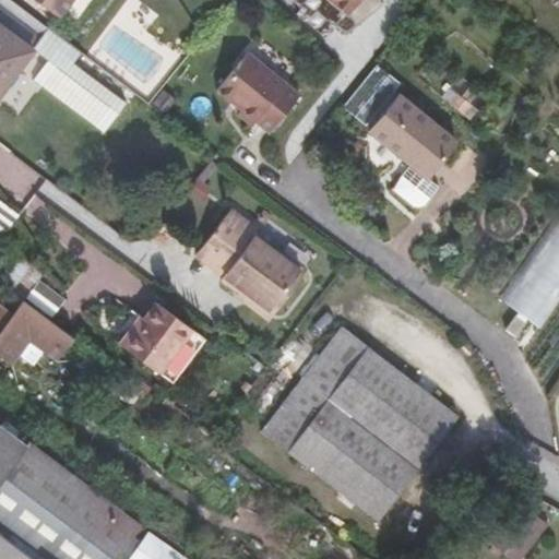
[(49,27),(11,0),(0,0),(0,92),(31,51),(49,27)]
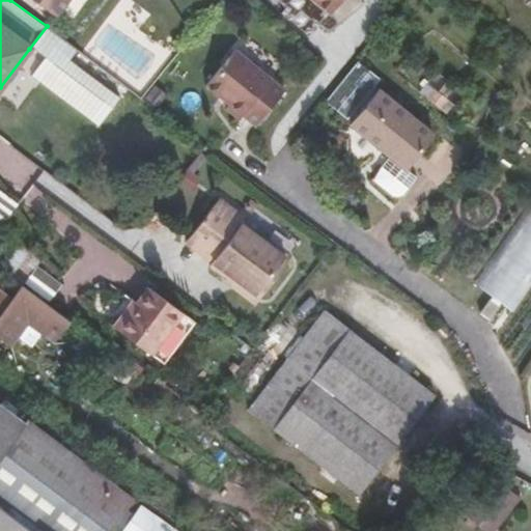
[(37,0),(57,15),(67,0),(37,0)]
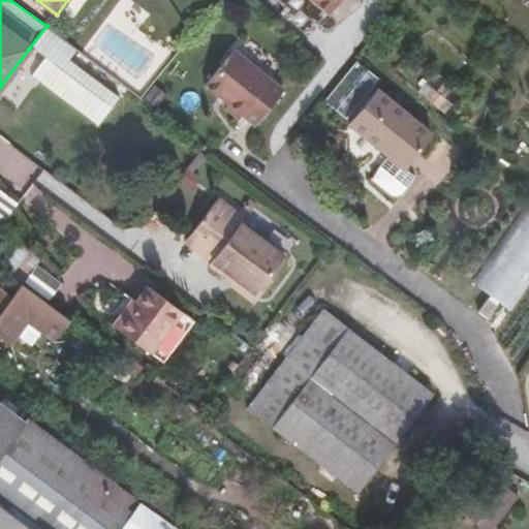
[(188,0),(201,10),(209,0),(188,0)]
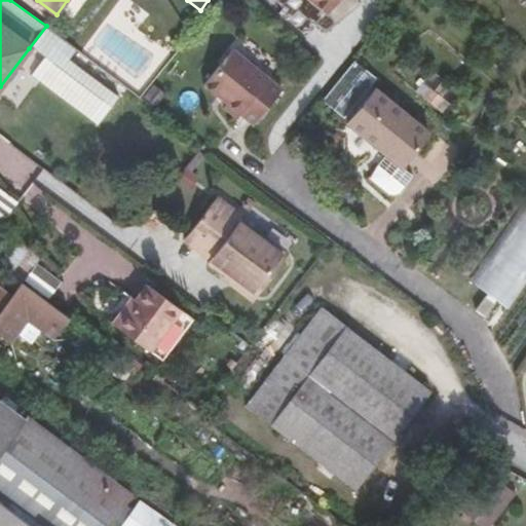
[(312,0),(327,11),(335,0),(312,0)]
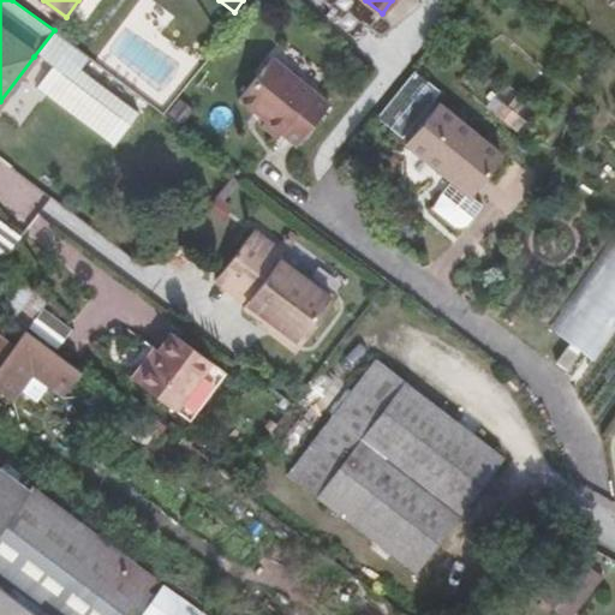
[(240,100),(267,120),(263,125),(279,137),(282,132),(299,145),(332,103),(272,58),(240,100)]
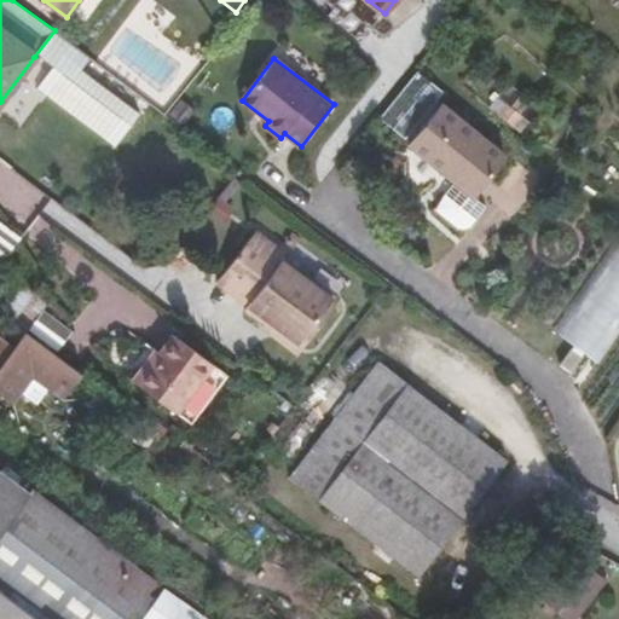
[(441,105),(410,145),(455,181),(443,196),(437,208),(457,225),(464,227),(470,224),(485,206),(473,196),(504,156),(441,105)]
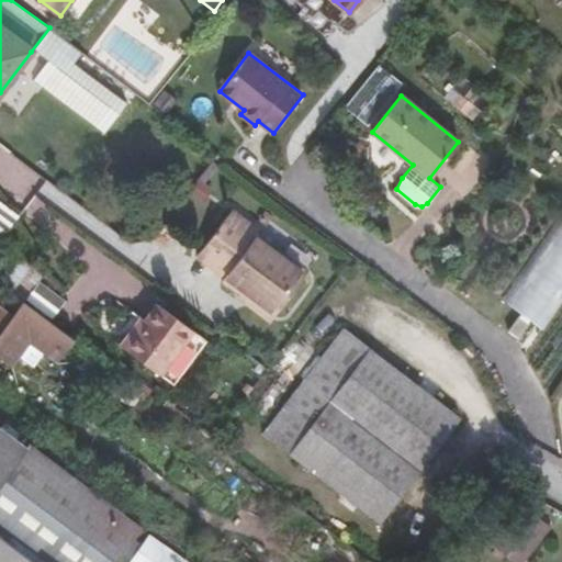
[(0,239),(19,215),(0,201),(0,239)]
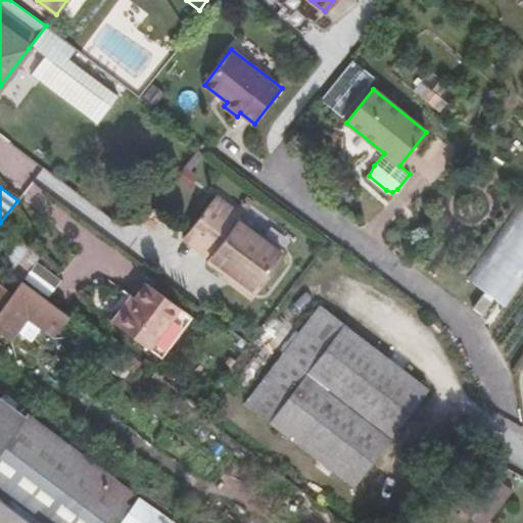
[(243,214),(217,193),(186,233),(210,254),(206,259),(224,273),(225,274),(228,270),(256,292),(286,254),(239,219),(243,214)]
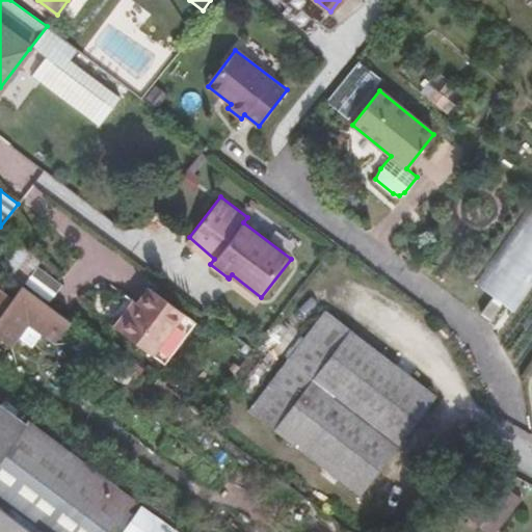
[(0,267),(15,278),(34,254),(20,243),(18,245),(0,232),(0,267)]
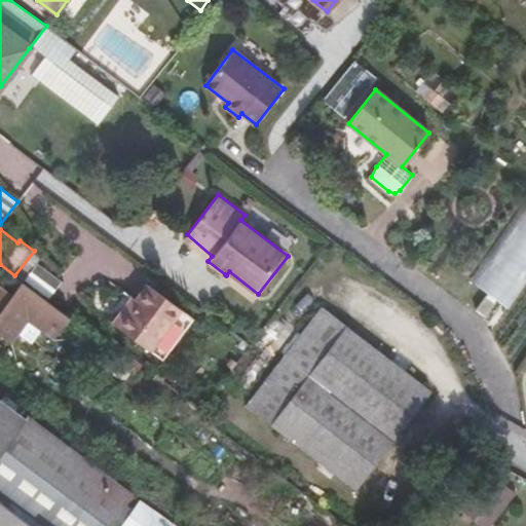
[(14,275),(35,291),(44,278),(33,269),(42,257),(36,252),(34,251),(14,275)]
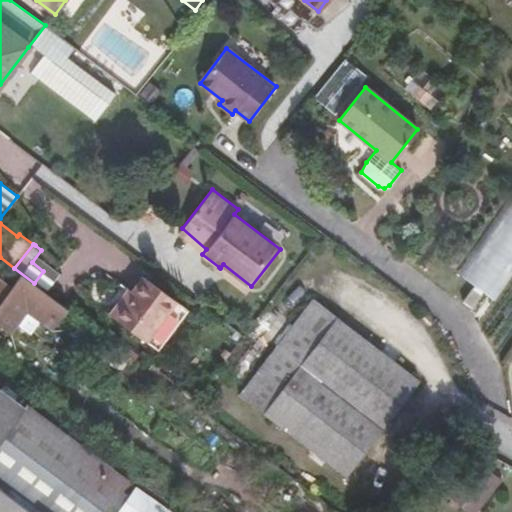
[(220,268),(219,267),(217,270),(246,293),(251,286),(223,264),(220,268)]
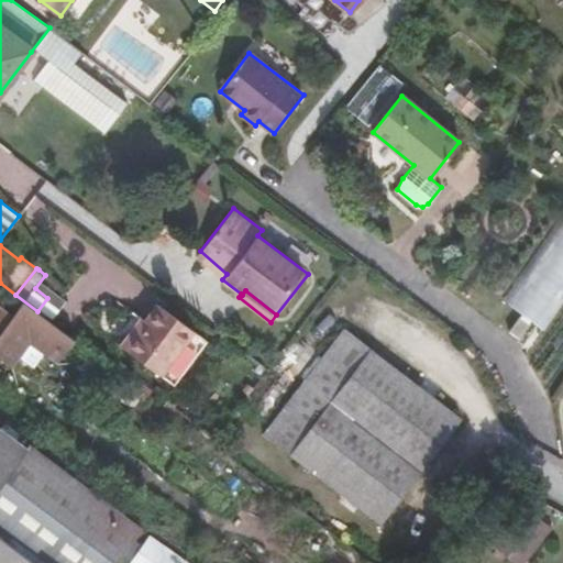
[(37,311),(23,300),(10,316),(0,308),(0,354),(12,339),(52,367),(73,338),(42,315),(37,311)]
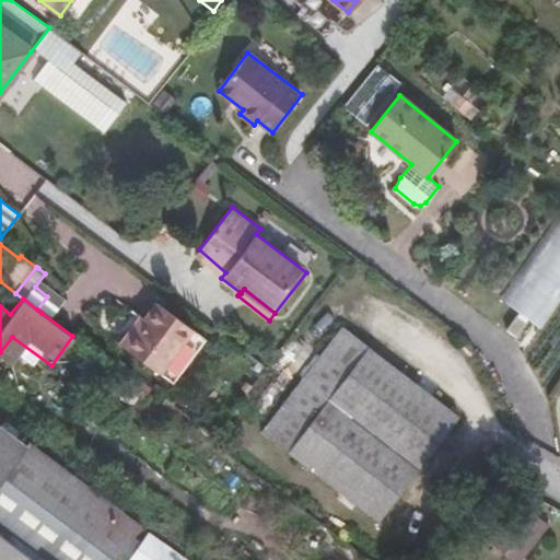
[(193,329),(158,303),(146,318),(141,315),(120,343),(160,373),(193,329)]
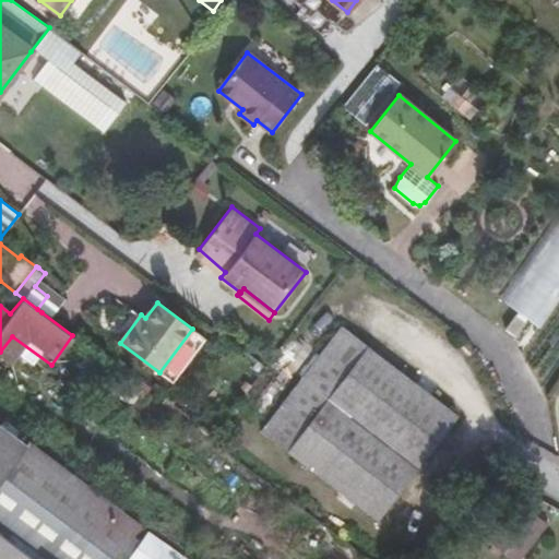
[(343,326),(262,431),(377,520),(456,415),(343,326)]
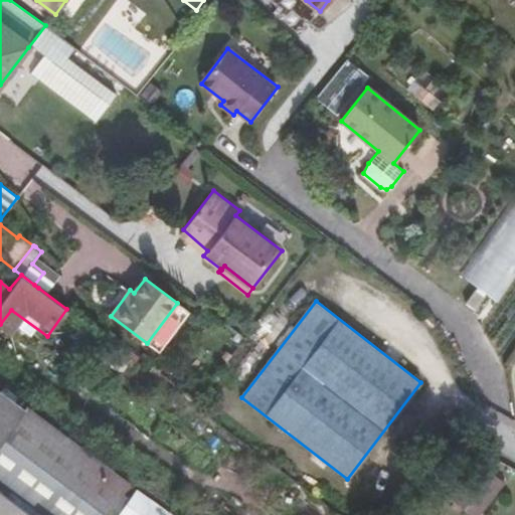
[(156,350),(189,315),(182,309),(149,343),(156,350)]
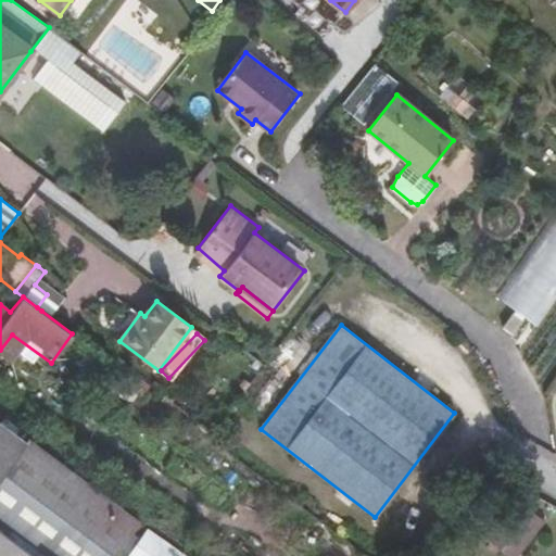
[(0,555),(113,555),(138,525),(0,421),(0,555)]
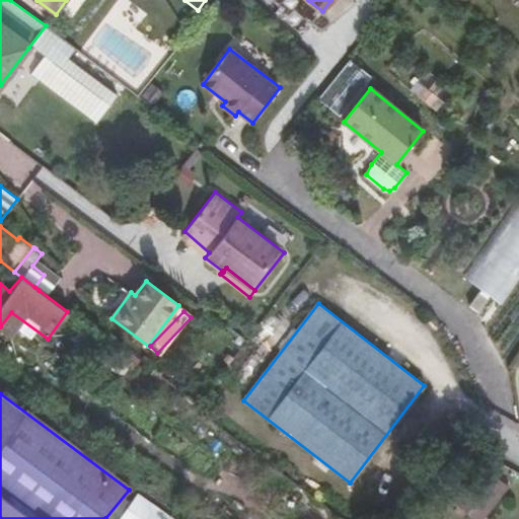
[(436,436),(450,446),(457,438),(443,428),(436,436)]
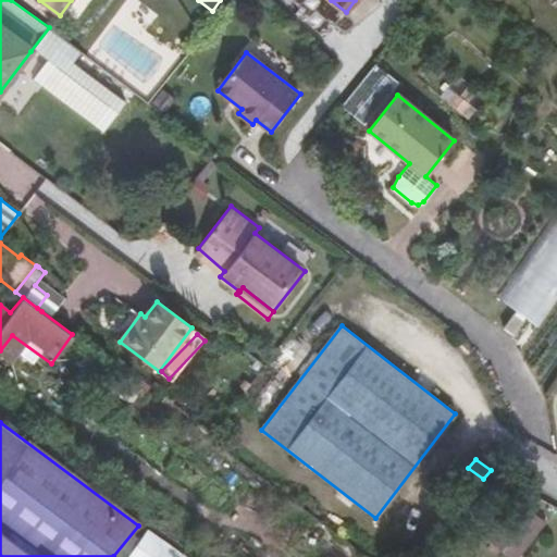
[(516,556),(544,520),(518,500),(487,542),(507,556),(516,556)]
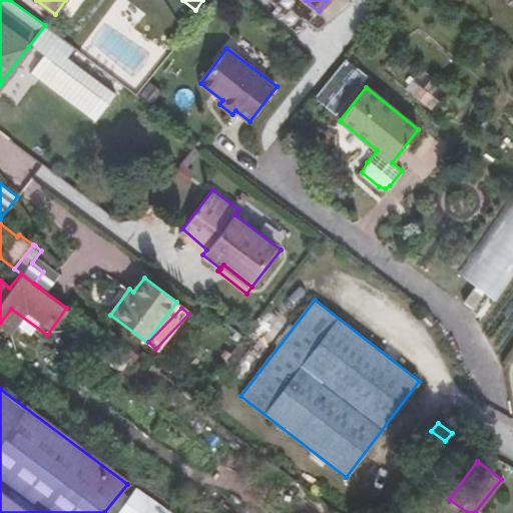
[(119,512),(168,512),(136,490),(119,512)]
